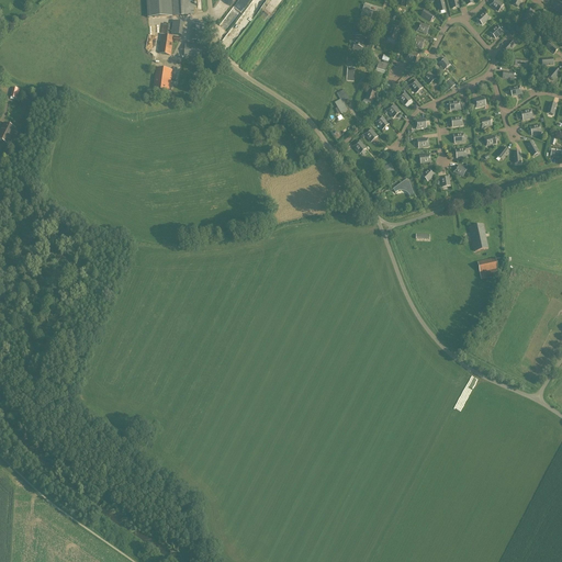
[(169,0),(147,0),(148,17),(171,15),(169,0)]
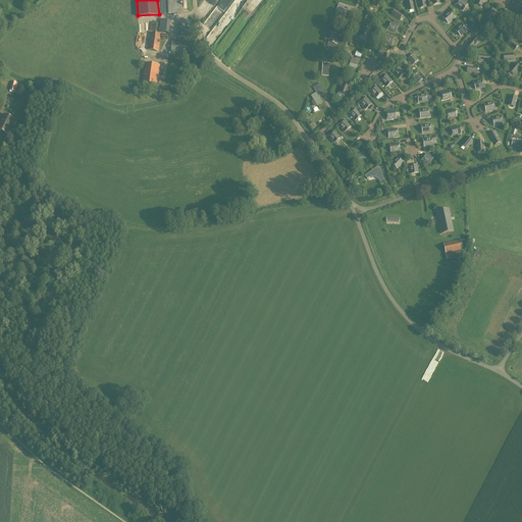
[(157,0),(159,14),(159,15),(180,14),(179,0),(157,0)]
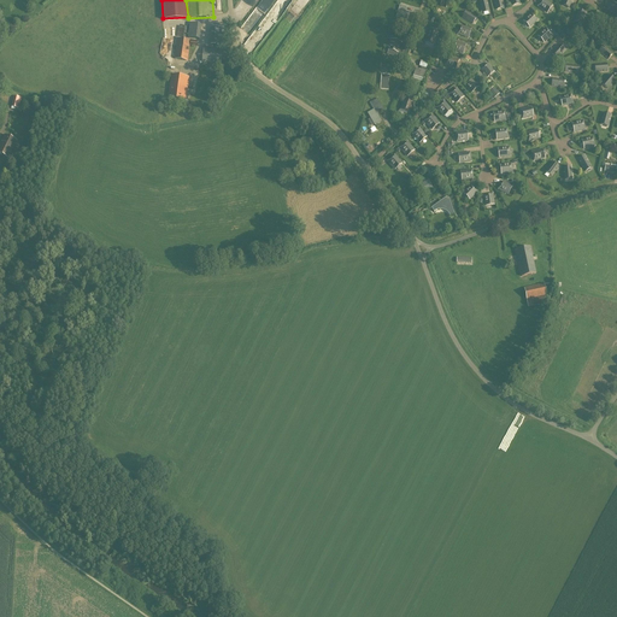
[(486,0),(479,1),(482,13),(489,11),(486,0)]
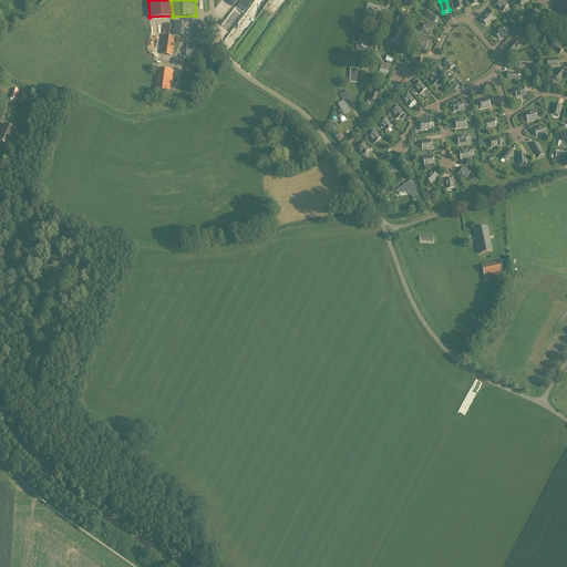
[(500,0),(498,0),(495,6),(503,12),(507,6),(500,0)]
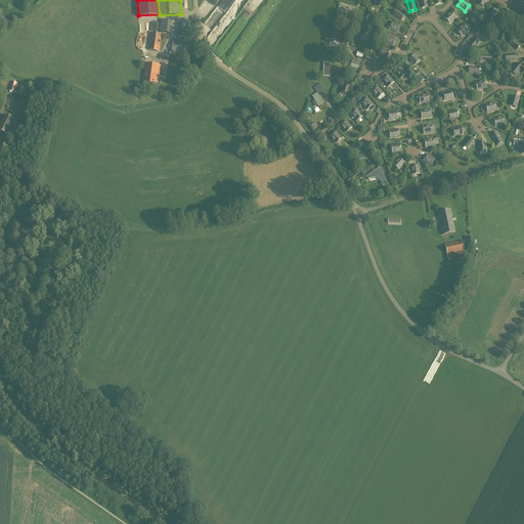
[(523,3),(516,0),(513,6),(522,10),(523,5),(523,3)]
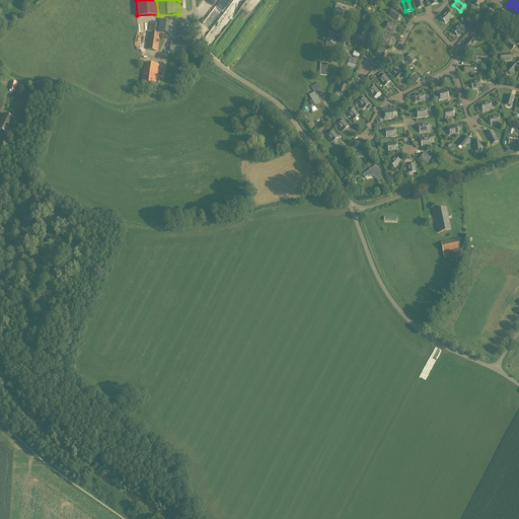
[(230,14),(227,16),(230,18),(239,9),(235,5),(228,12),(230,14)]
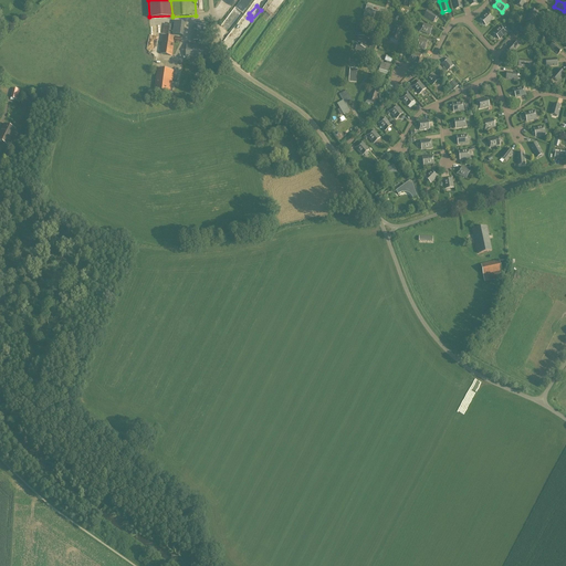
[(371,8),(367,6),(364,16),(373,19),(375,11),(371,10),(371,8)]
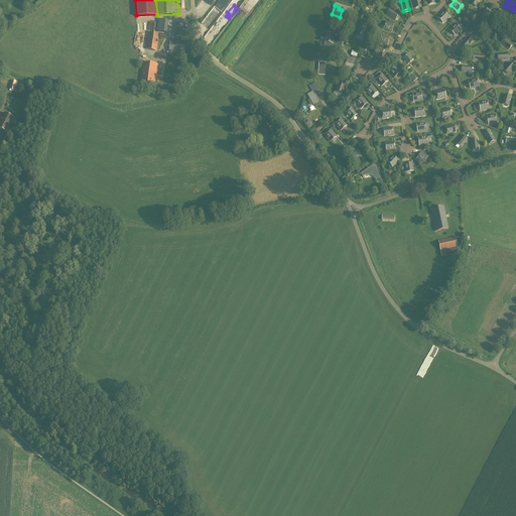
[(481,18),(486,20),(490,10),(484,8),(481,18)]
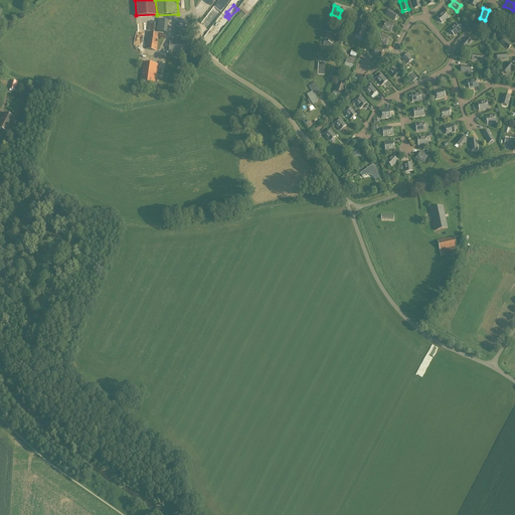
[(389,9),(386,15),(394,20),(397,14),(389,9)]
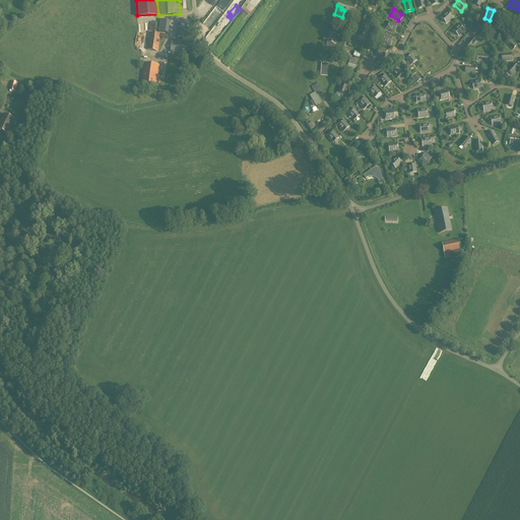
[(448,11),(441,18),(446,23),(453,17),(448,11)]
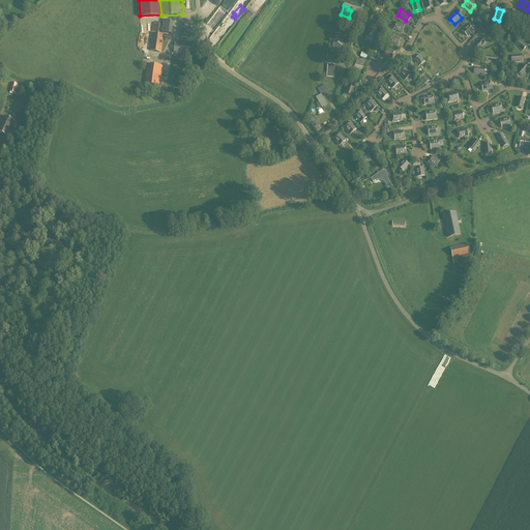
[(163,20),(162,33),(172,34),(173,21),(163,20)]
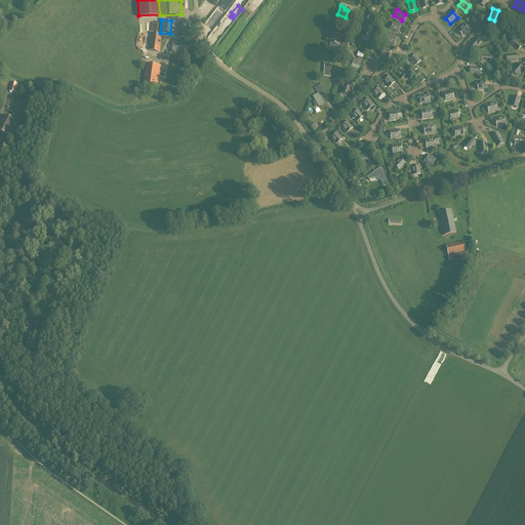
[(152,22),(151,32),(159,33),(160,23),(152,22)]
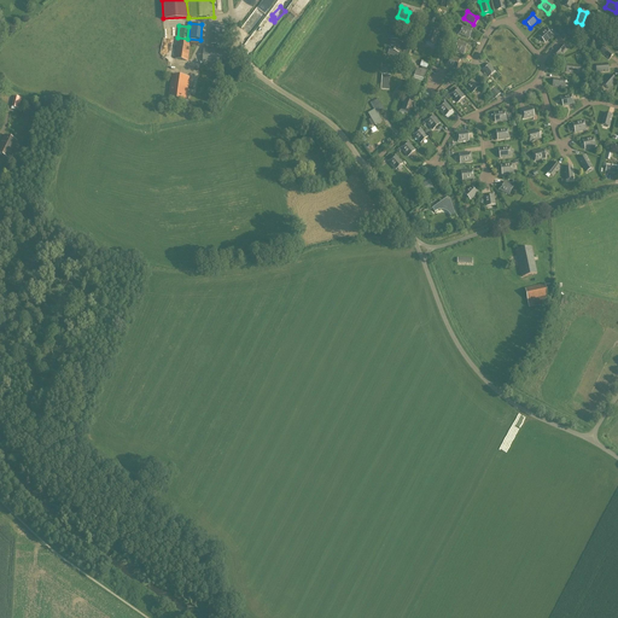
[(213,45),(223,46),(226,28),(215,27),(213,45)]
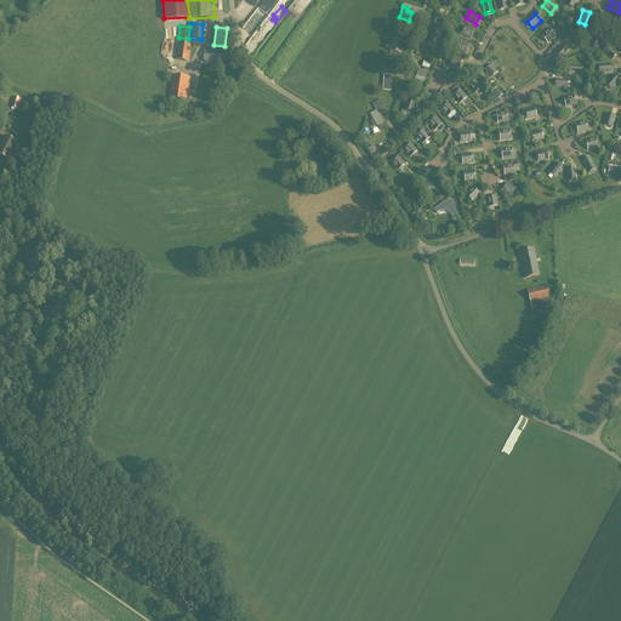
[(474,30),(463,27),(461,35),(471,39),(474,30)]
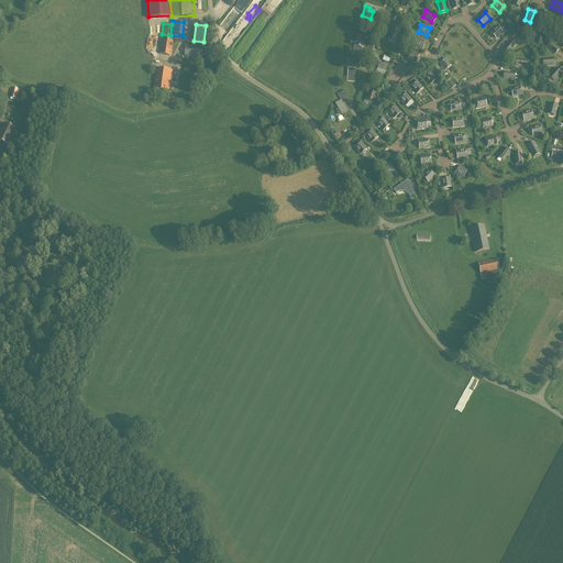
[(490,33),(496,40),(504,32),(498,26),(490,33)]
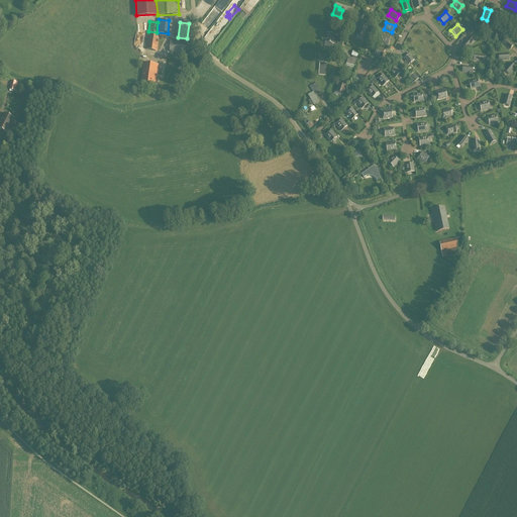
[(356,35),(365,37),(368,28),(359,25),(356,35)]
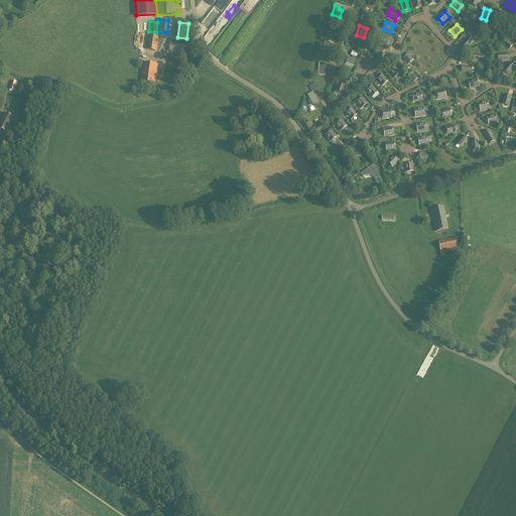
[(324,33),(327,34),(325,40),(333,42),(336,34),(330,33),(331,30),(325,28),(324,33)]
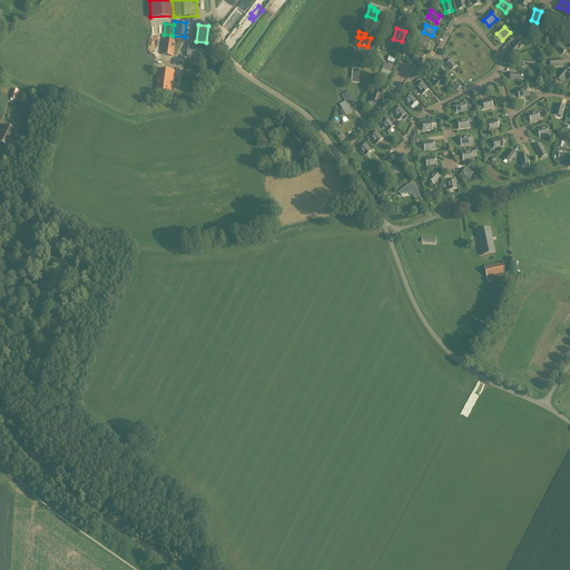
[(176,38),(164,36),(161,55),(174,57),(176,38)]
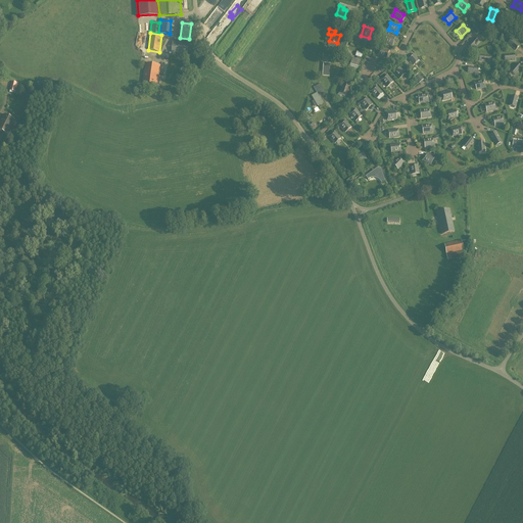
[(394,38),(386,36),(383,43),(392,45),(394,38)]
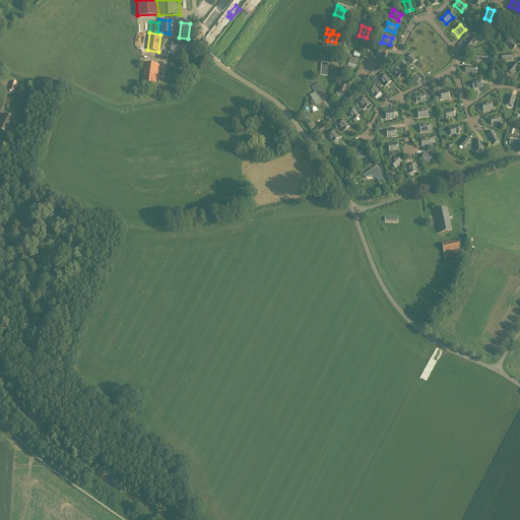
[(476,42),(471,38),(464,46),(469,50),(476,42)]
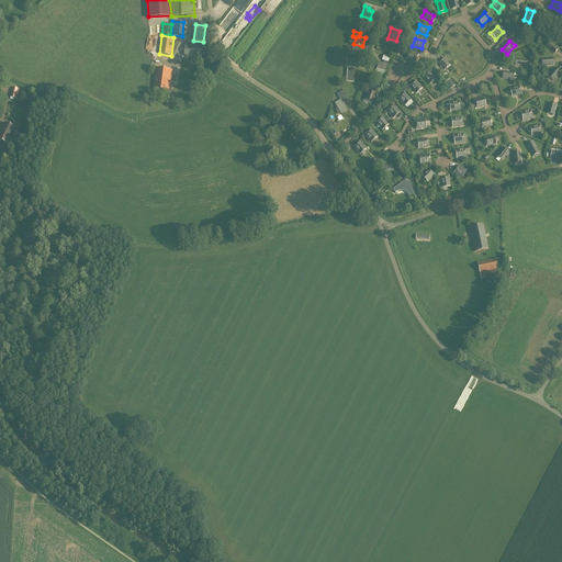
[(550,42),(546,47),(553,54),(558,49),(550,42)]
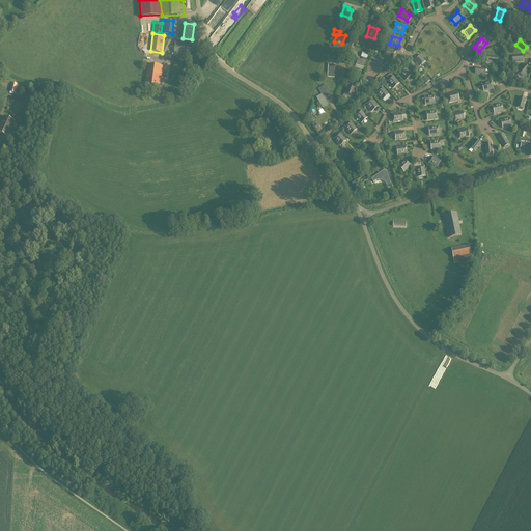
[(173,57),(191,58),(192,42),(175,40),(173,57)]
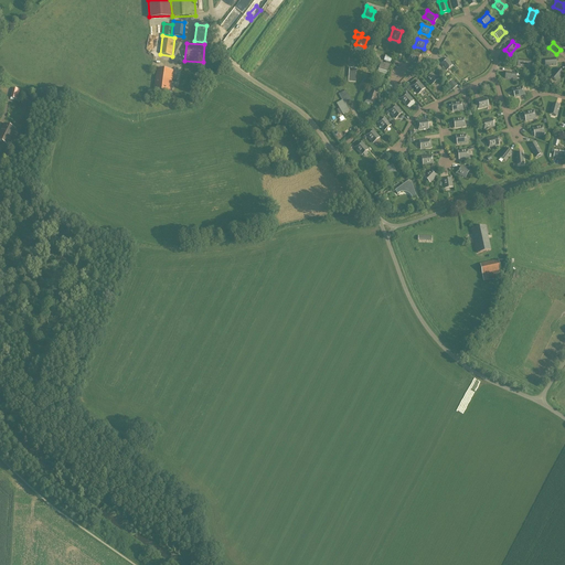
[(408,60),(417,63),(420,55),(411,52),(408,60)]
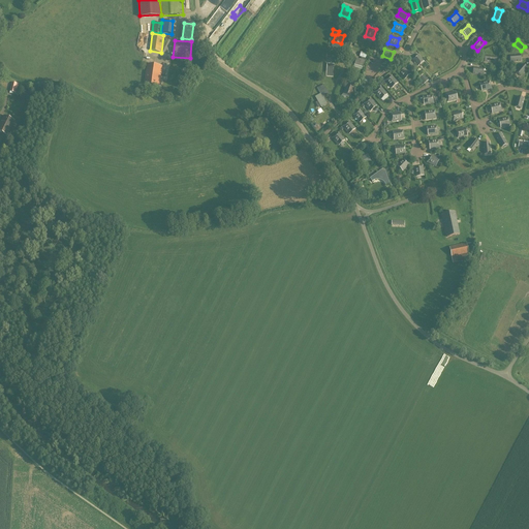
[(417,55),(412,60),(417,66),(424,61),(417,55)]
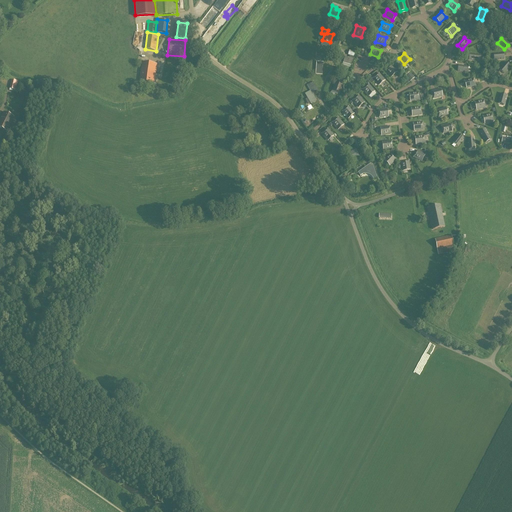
[(349,58),(345,57),(344,63),(351,65),(353,57),(349,56),(349,58)]
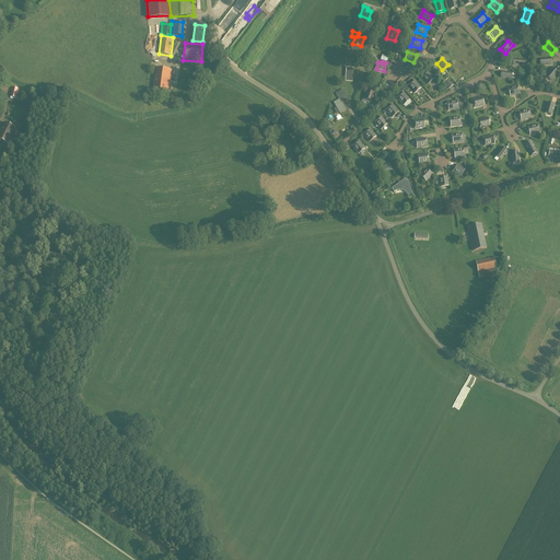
[(152,89),(168,92),(172,71),(155,68),(152,89)]
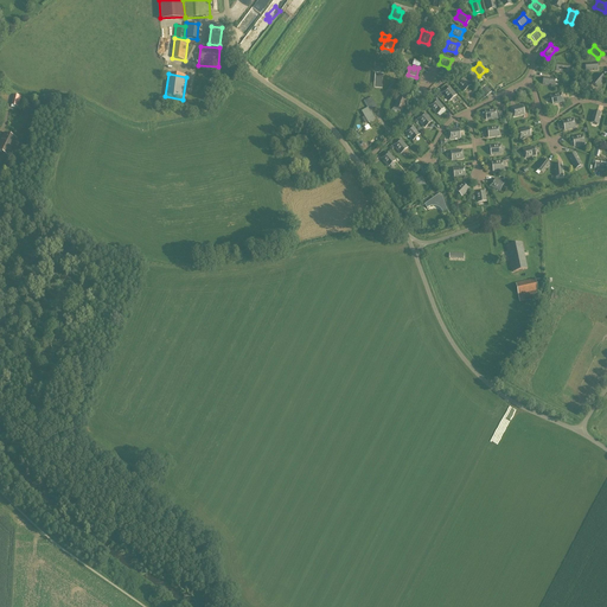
[(592,83),(598,88),(605,78),(599,74),(592,83)]
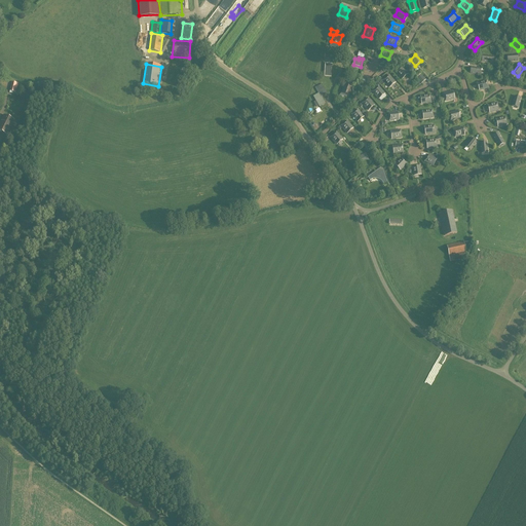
[(397,72),(401,77),(402,79),(408,74),(402,67),(397,72)]
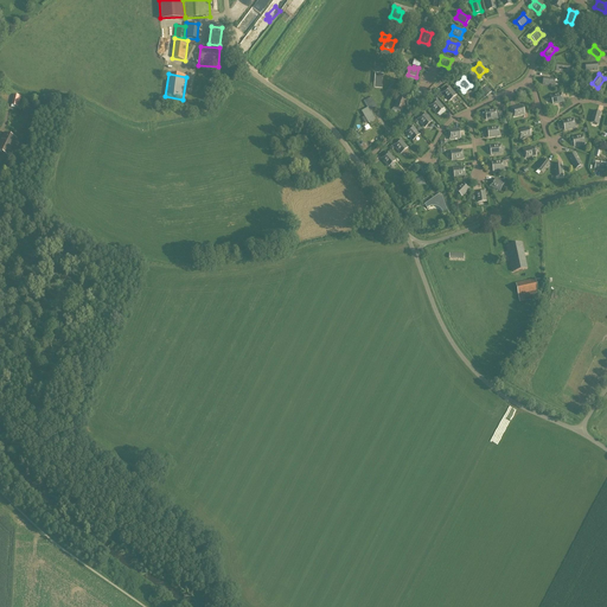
[(480,90),(486,97),(491,93),(485,85),(480,90)]
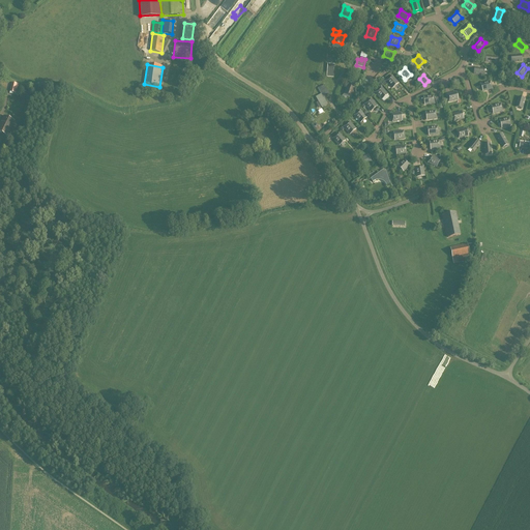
[(386,82),(392,88),(398,84),(392,77),(386,82)]
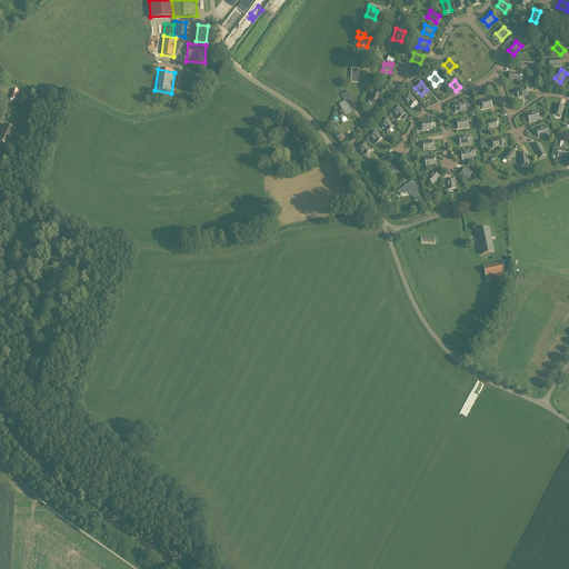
[(517,90),(518,98),(528,96),(526,88),(517,90)]
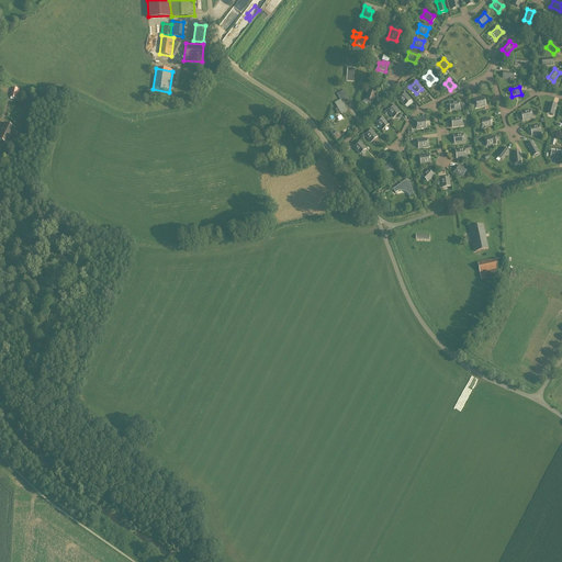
[(11,98),(17,99),(18,99),(20,89),(12,88),(10,98),(11,98)]
